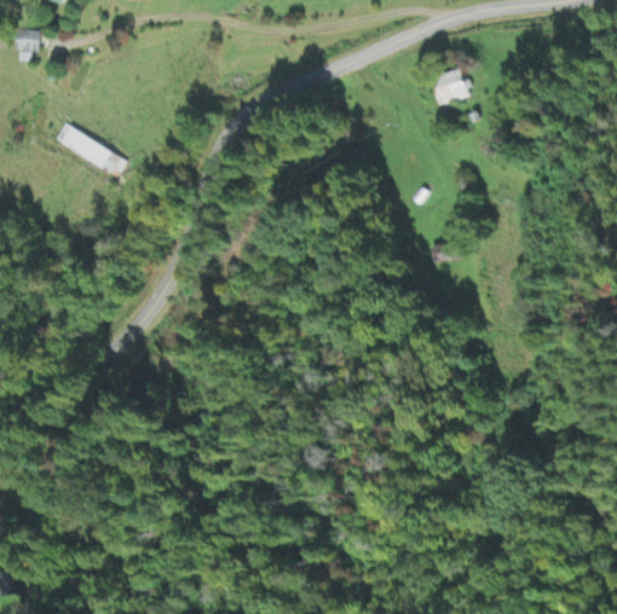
[(38,51),(39,29),(16,29),(15,51),(38,51)]
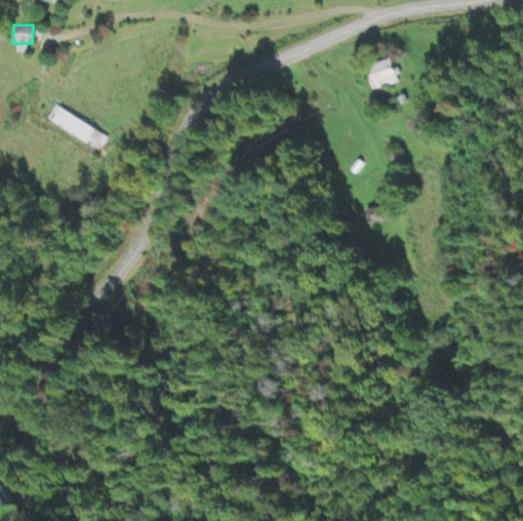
[(369,64),(373,76),(368,78),(371,89),(399,81),(392,57),(369,64)]
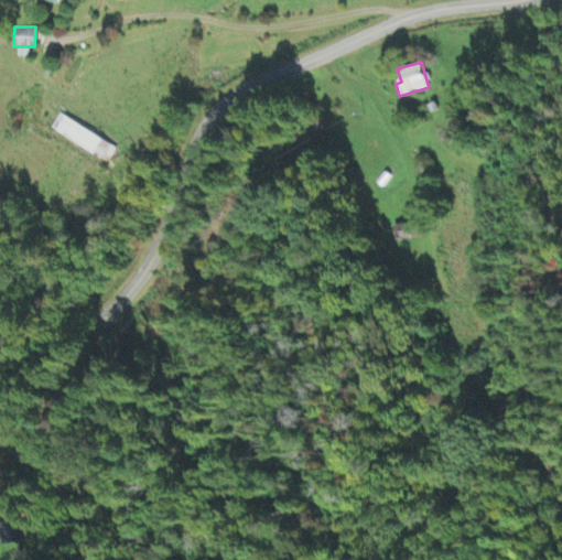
[(115,144),(57,112),(49,128),(106,160),(115,144)]
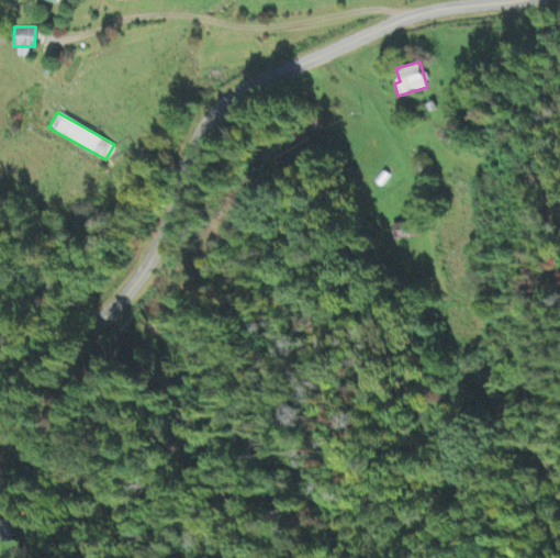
[(390,222),(391,237),(411,235),(410,221),(390,222)]
